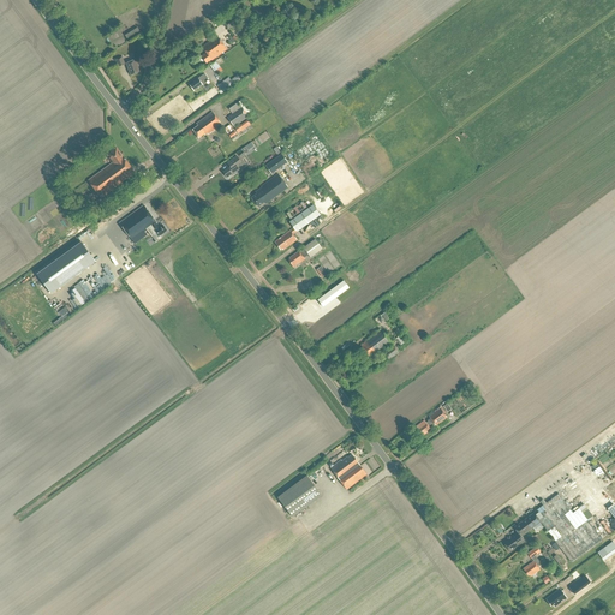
[(234,15),(224,23),(228,30),(231,28),(232,30),(237,27),(234,25),(239,22),(234,15)]
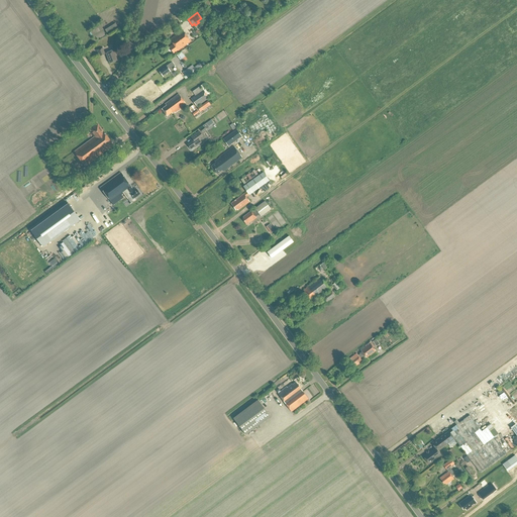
[(107,33),(118,27),(116,25),(106,31),(107,33)]
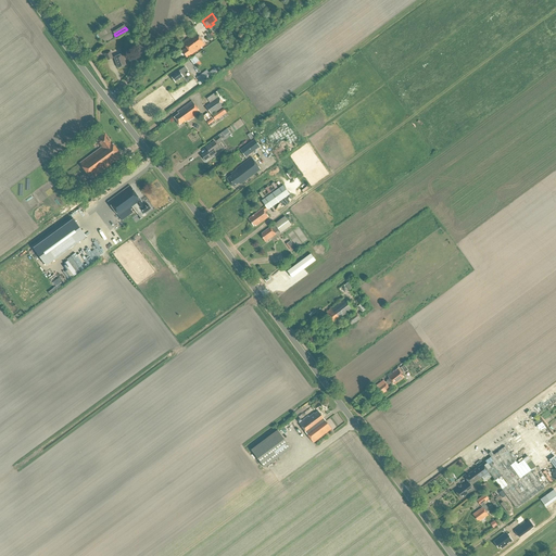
[(180,37),(189,32),(186,28),(178,34),(180,37)]
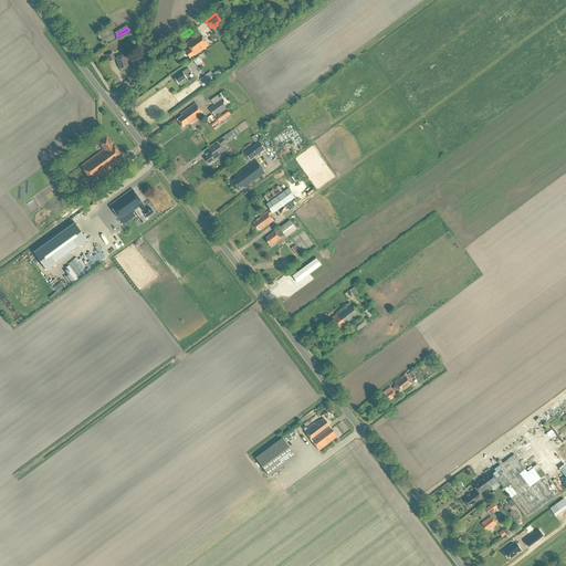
[(208,46),(199,33),(186,43),(190,49),(185,52),(190,59),(208,46)]
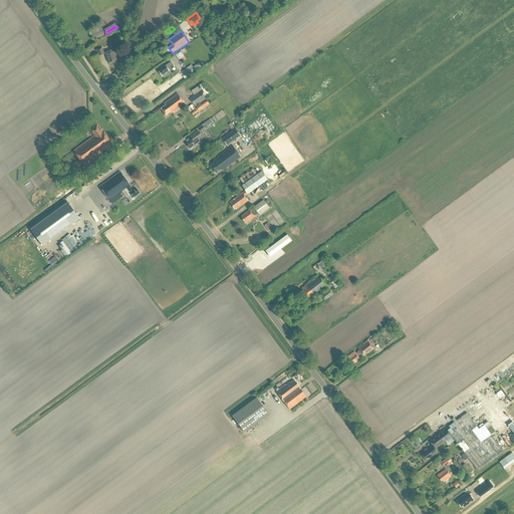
[(96,50),(98,56),(104,54),(102,47),(96,50)]
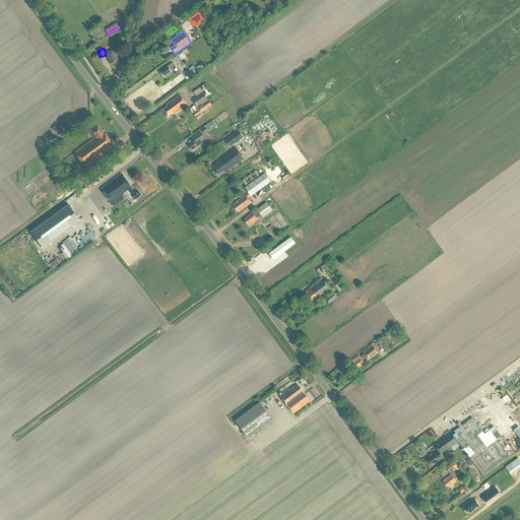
[(117,58),(115,51),(107,53),(110,63),(118,61),(117,58)]
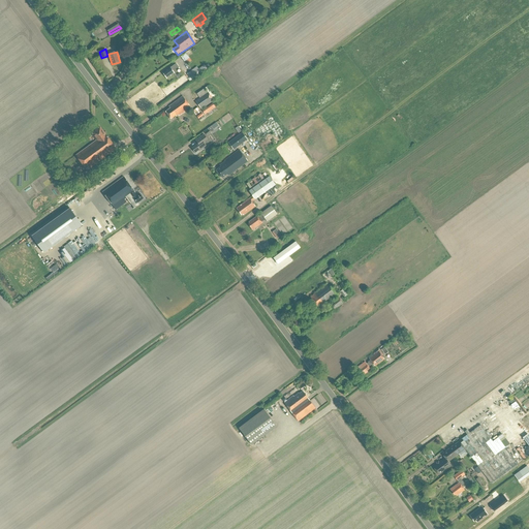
[(186,53),(182,56),(187,64),(192,60),(186,53)]
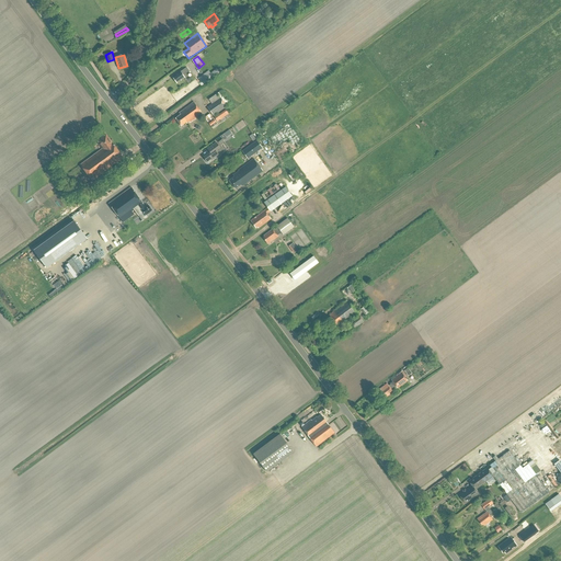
[(190,71),(186,67),(173,78),(178,83),(185,78),(189,77),(186,73),(190,71)]
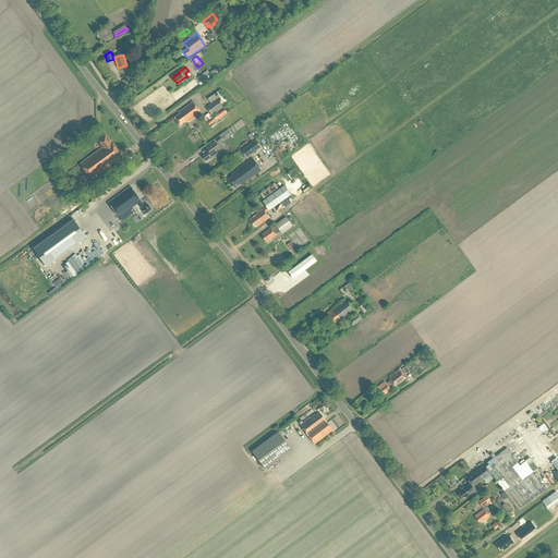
[(198,81),(202,84),(209,79),(207,74),(198,81)]
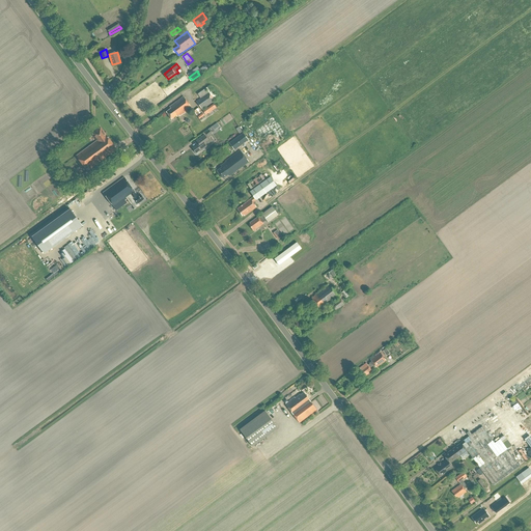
[(215,101),(206,88),(197,94),(200,98),(196,101),(202,110),(215,101)]
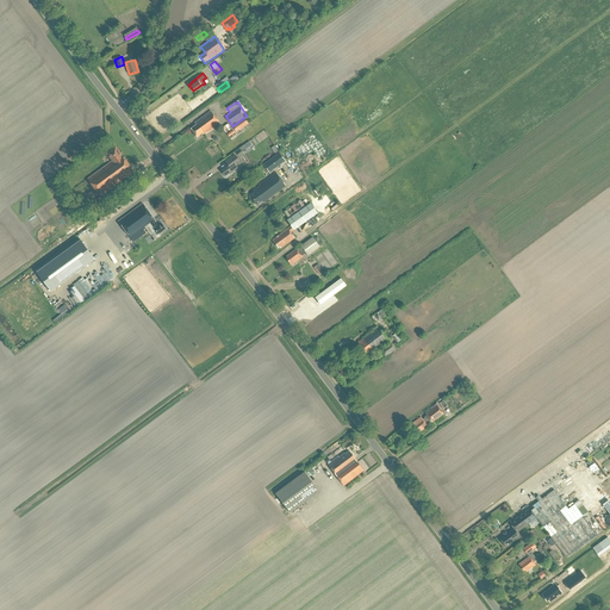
[(206,134),(221,124),(211,111),(195,123),(197,125),(191,129),(197,137),(203,132),(204,135),(206,132),(206,134)]
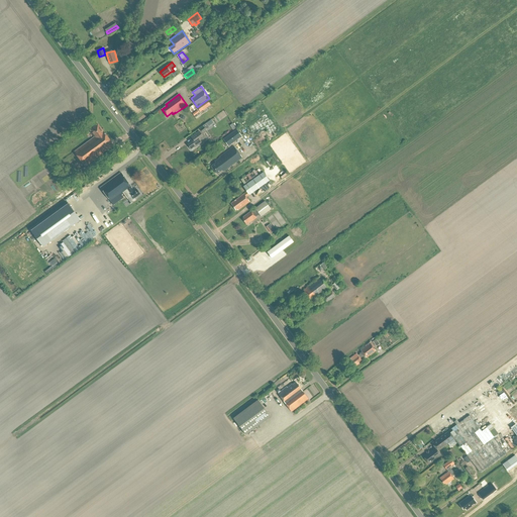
[(203,111),(211,106),(207,101),(199,106),(203,111)]
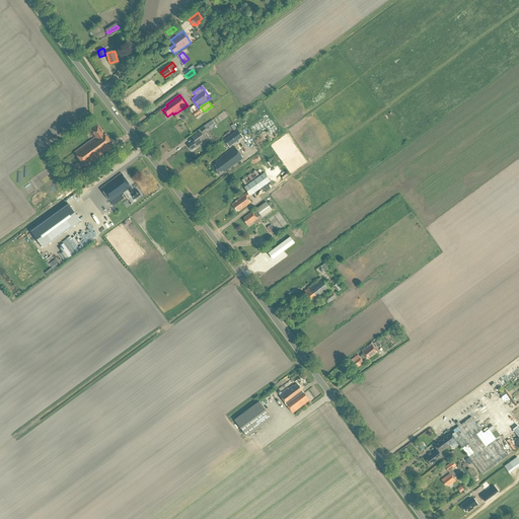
[(85,166),(114,147),(102,131),(98,125),(90,131),(95,138),(74,152),(85,166)]
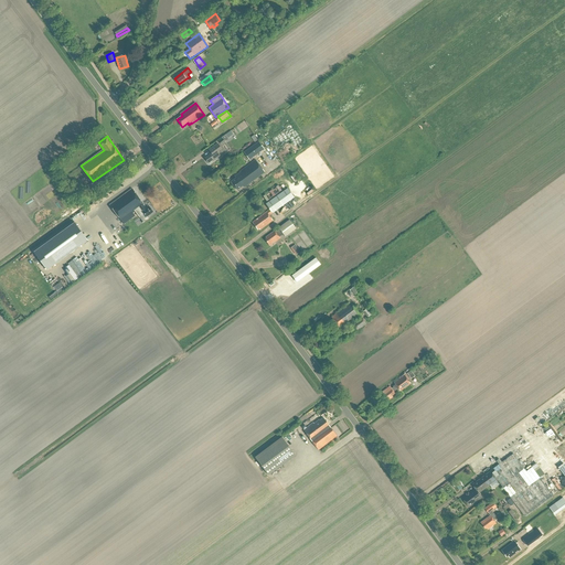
[(259,141),(244,152),(249,160),(265,149),(263,146),(266,144),(262,139),(259,141)]
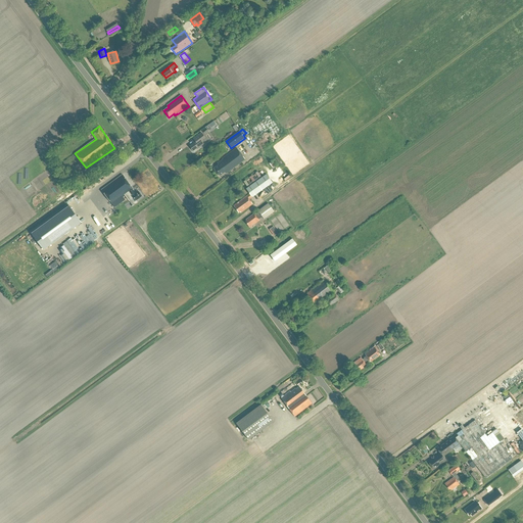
[(202,143),(205,141),(203,138),(204,137),(201,133),(193,139),(196,142),(190,146),(193,151),(196,148),(197,149),(203,144),(202,143)]
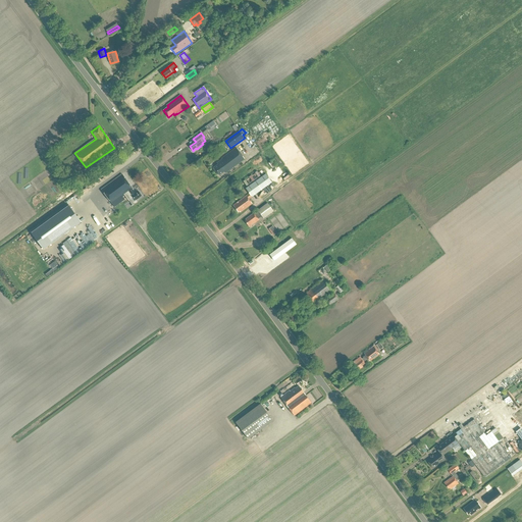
[(245,160),(236,148),(221,158),(222,159),(217,163),(217,164),(213,167),(219,175),(224,172),(225,173),(245,160)]
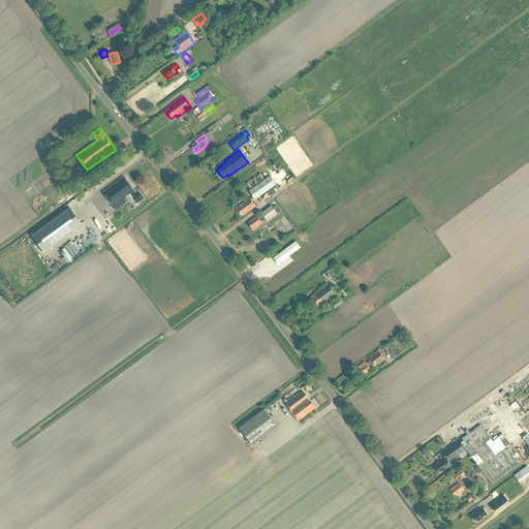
[(68,167),(64,161),(59,165),(64,170),(68,167)]
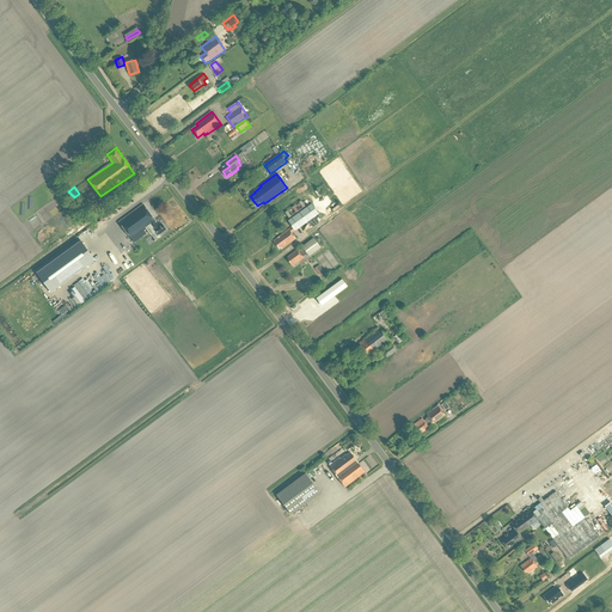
[(293,216),(307,207),(303,201),(293,208),(294,212),(292,214),(293,216)]
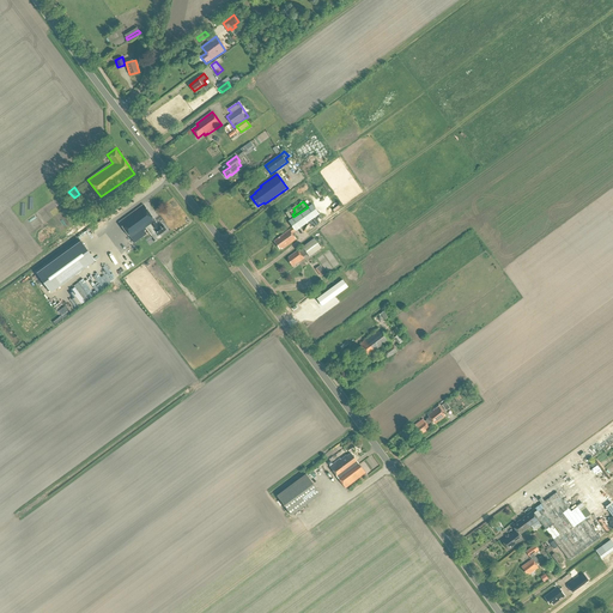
[(274,242),(280,249),(281,248),(283,249),(296,240),(293,236),(292,234),(320,214),(313,204),(289,222),(292,228),(289,230),(274,242)]
